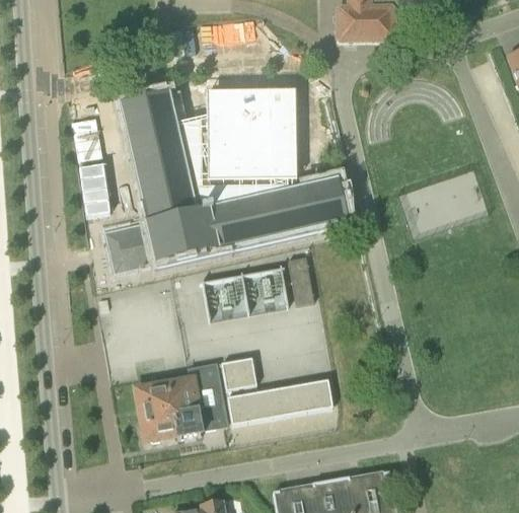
[(346,0),(346,6),(339,6),(337,7),(336,8),(337,41),(393,40),(392,9),(396,9),(395,0),(346,0)]
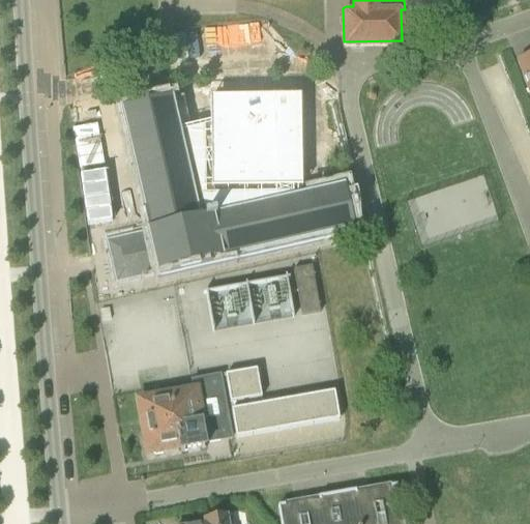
[(529,50),(518,55),(529,90),(529,50)]
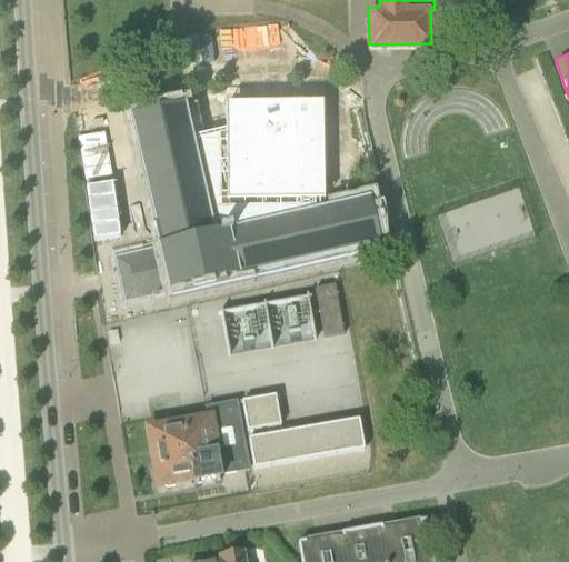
[(197,101),(133,113),(162,244),(145,248),(155,290),(170,287),(171,289),(235,274),(241,273),(241,274),(378,243),(381,242),(370,193),(231,226),(231,224),(225,226),(202,136),(205,134),(197,101)]
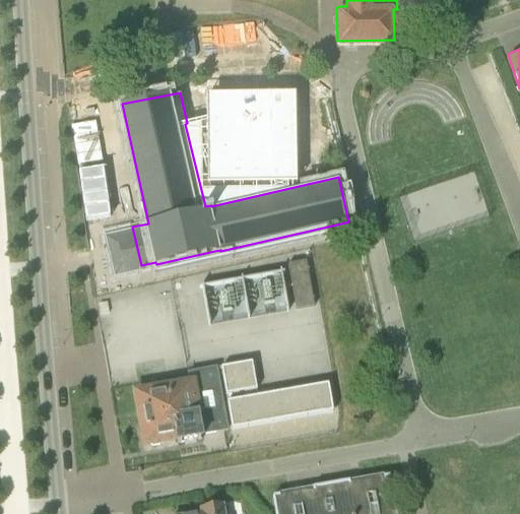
[(287,259),(288,261),(296,305),(307,303),(314,302),(306,256),(287,259)]
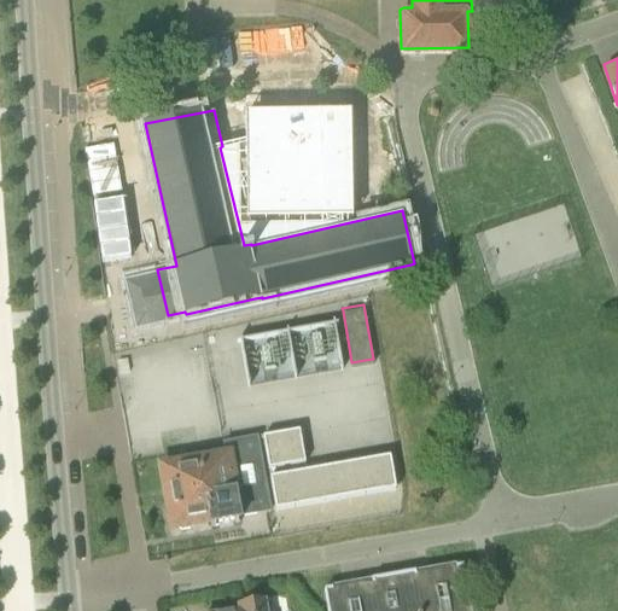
[(299,425),(262,431),(267,458),(268,464),(305,458),(299,425)]
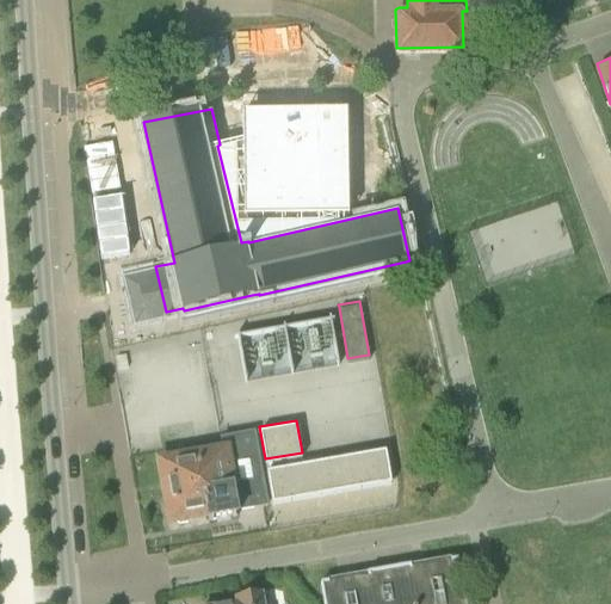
[(222,445),(196,450),(201,481),(207,511),(208,517),(209,517),(235,511),(239,511),(239,506),(266,501),(266,500),(258,454),(253,426),(251,426),(226,431),(220,432),(222,445)]
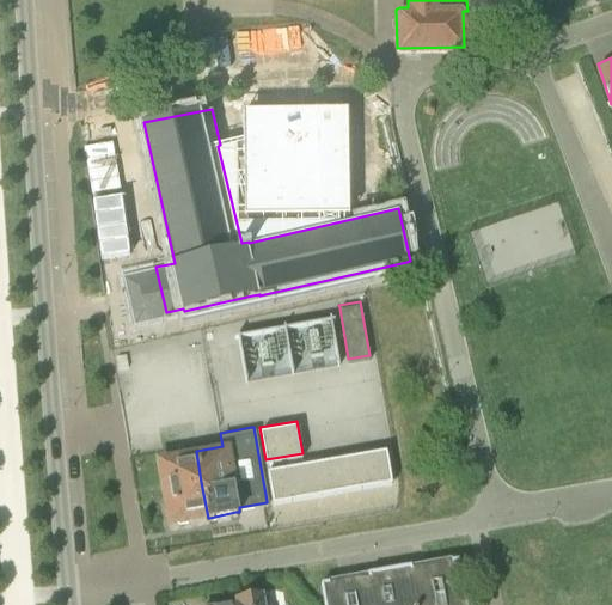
[(386,447),(267,468),(273,500),(352,487),(392,480),(386,447)]
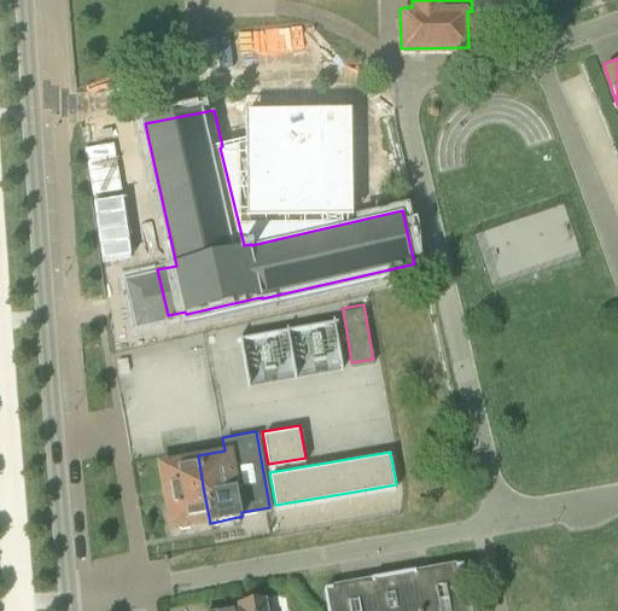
[(167,493),(203,487),(198,455),(162,463),(167,493)]
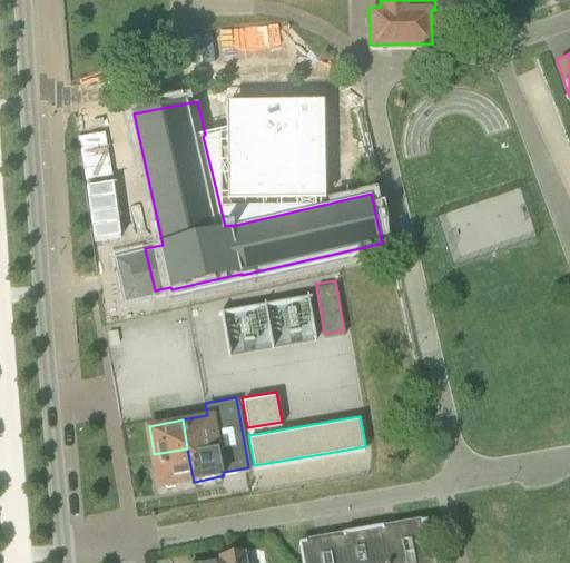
[(159,482),(193,476),(187,448),(154,454),(159,482)]
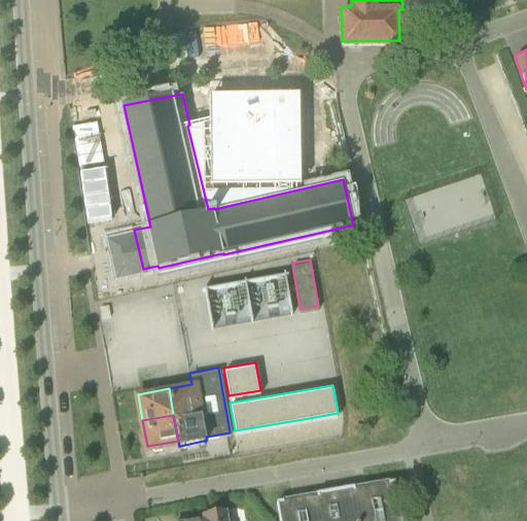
[(208,449),(226,447),(225,436),(207,438),(208,449)]
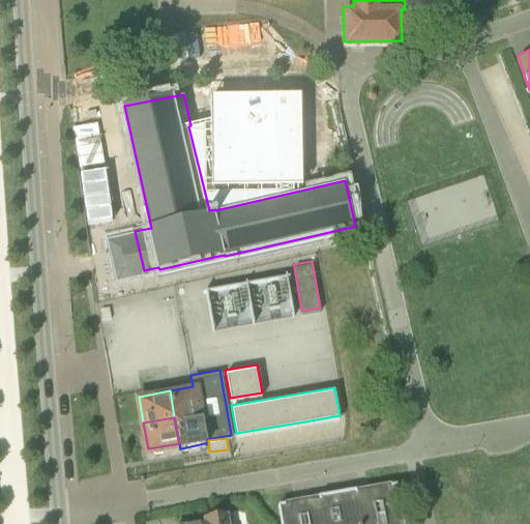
[(354,486),(321,492),(294,496),(284,498),(285,499),(278,501),(282,523),(405,523),(398,479),(392,481),(392,479),(367,484),(354,486)]
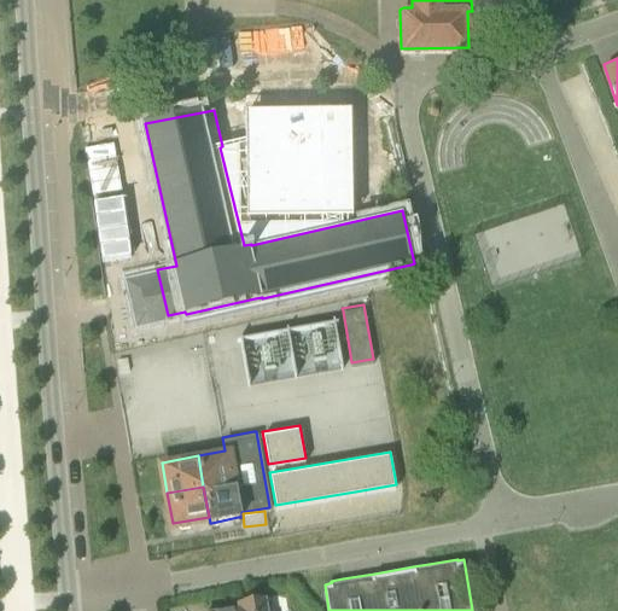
[(268,610),(266,594),(237,600),(237,606),(205,610),(268,610)]
